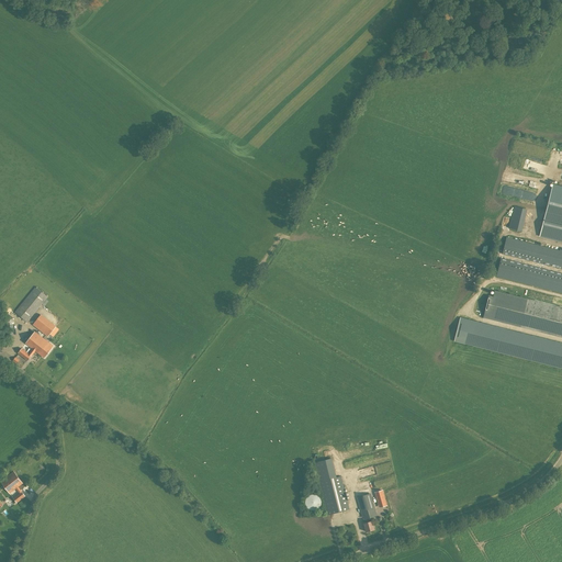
[(561,186),(552,184),(540,236),(561,242),(561,186)]
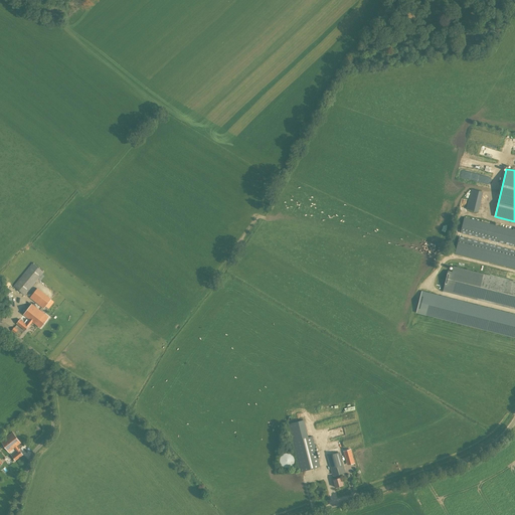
[(478,212),(483,192),(471,189),(466,209),(478,212)]
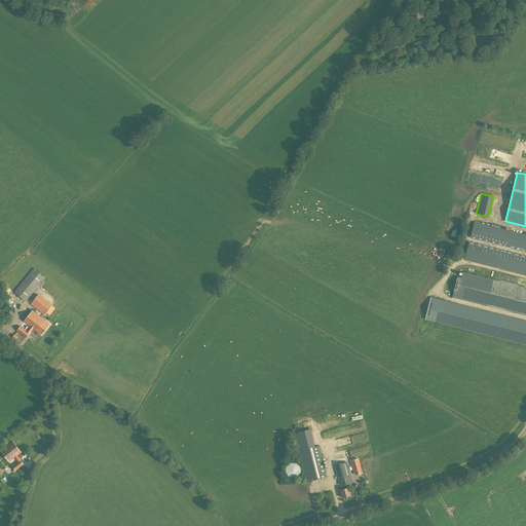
[(524,234),(474,222),(471,237),(525,252),(525,232),(524,234)]
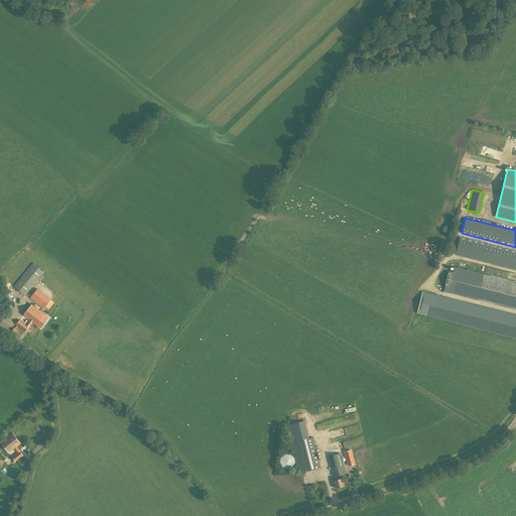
[(515,268),(515,251),(460,237),(456,254),(515,268)]
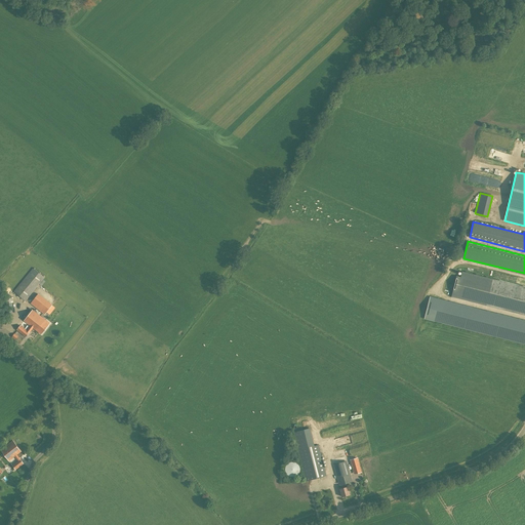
[(26,301),(45,277),(34,268),(14,291),(26,301)]
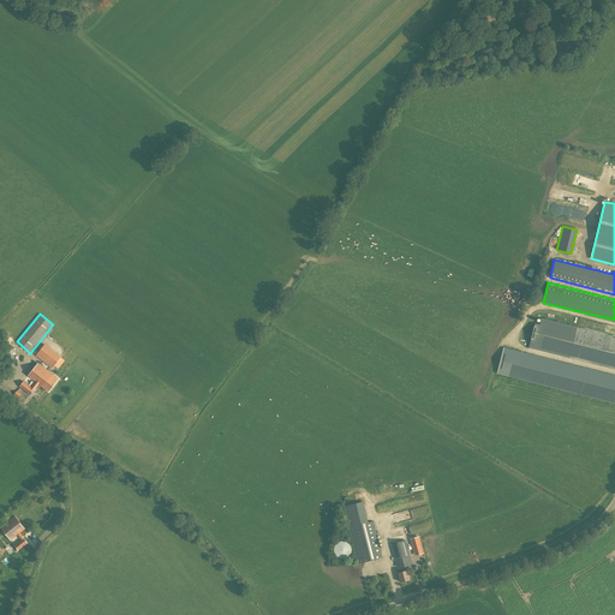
[(569,358),(614,369),(614,336),(577,328),(541,318),(539,324),(535,323),(529,348),(569,358)]
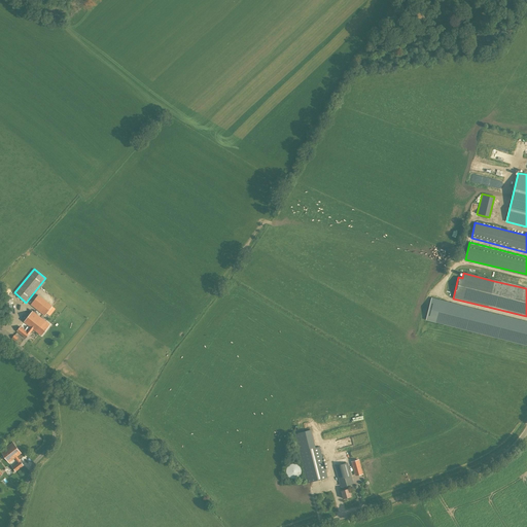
[(16,280),(10,288),(14,291),(21,283),(16,280)]
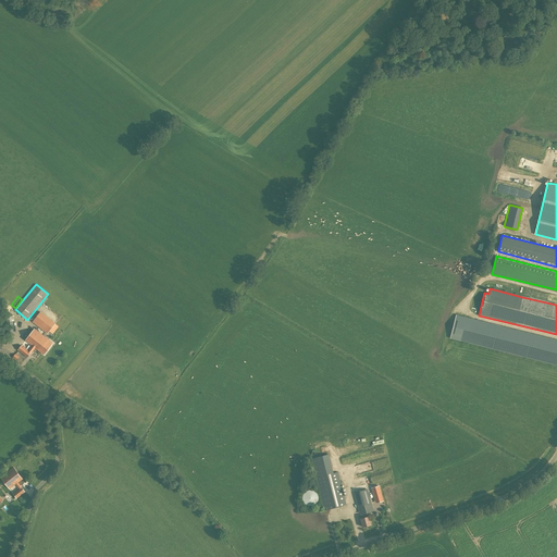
[(48,334),(56,323),(40,312),(33,322),(48,334)]
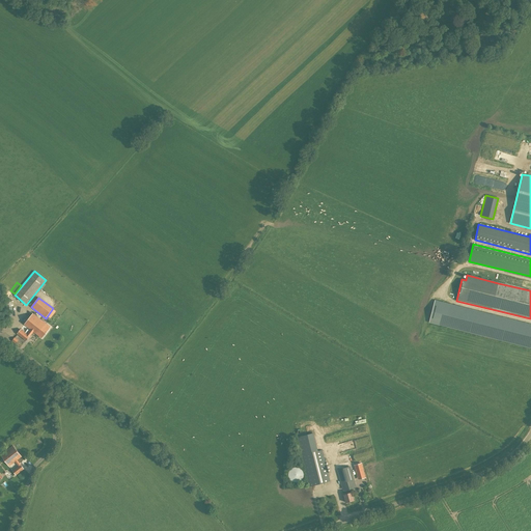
[(530,324),(443,302),(436,300),(429,323),(530,347),(530,324)]
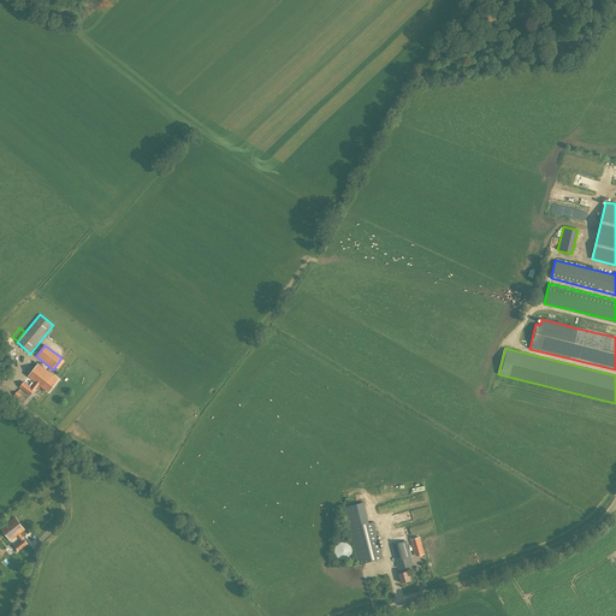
[(48,392),(58,379),(39,363),(29,377),(35,381),(31,388),(24,381),(19,388),(30,396),(35,390),(39,385),(48,392)]
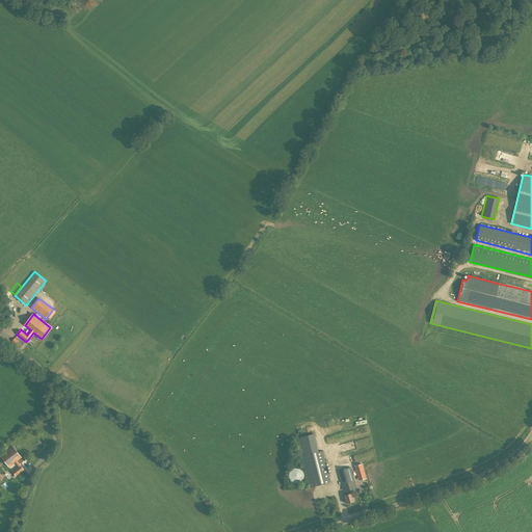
[(75,380),(78,373),(62,367),(59,373),(71,377),(71,378),(75,380)]
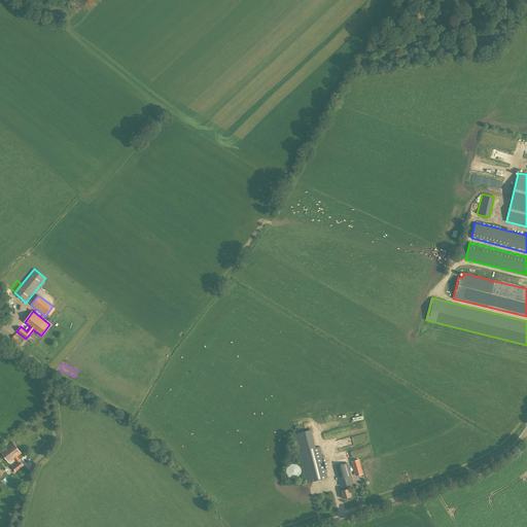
[(13,443),(1,452),(9,462),(14,458),(19,462),(12,467),(15,471),(24,465),(20,460),(18,456),(22,453),(13,443)]
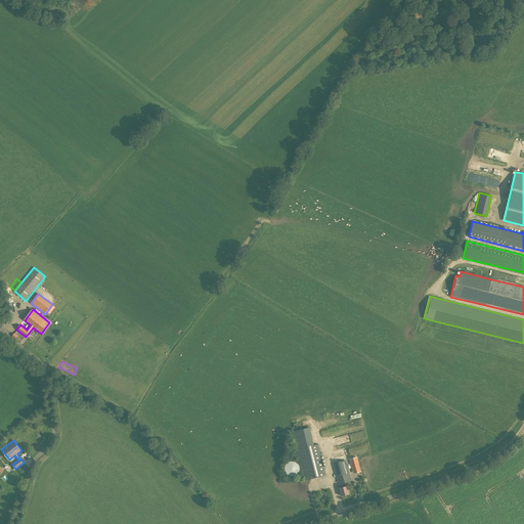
[(313,445),(298,449),(306,480),(325,475),(318,444),(313,445)]
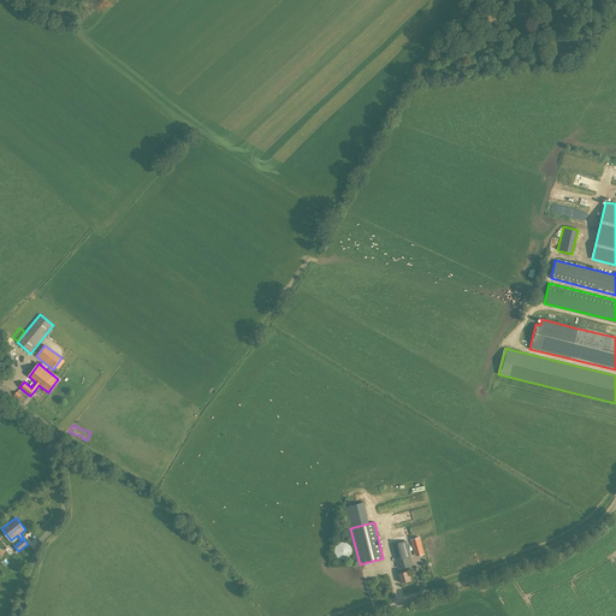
[(422,545),(420,538),(410,540),(413,549),(422,545)]
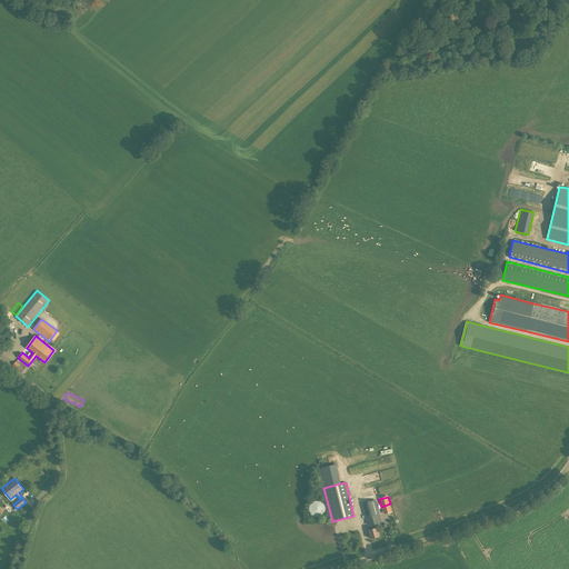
[(317,517),(318,517),(319,517),(320,516),(321,516),(322,515),(323,513),(325,512),(325,511),(325,510),(326,509),(325,507),(325,506),(325,505),(323,503),(322,502),(321,501),(320,501),(319,500),(318,500),(317,500),(316,500),(315,500),(313,501),(311,502),(311,503),(310,505),(309,506),(309,508),(309,509),(309,510),(309,512),(310,513),(311,515),(313,516),(315,517),(317,517)]
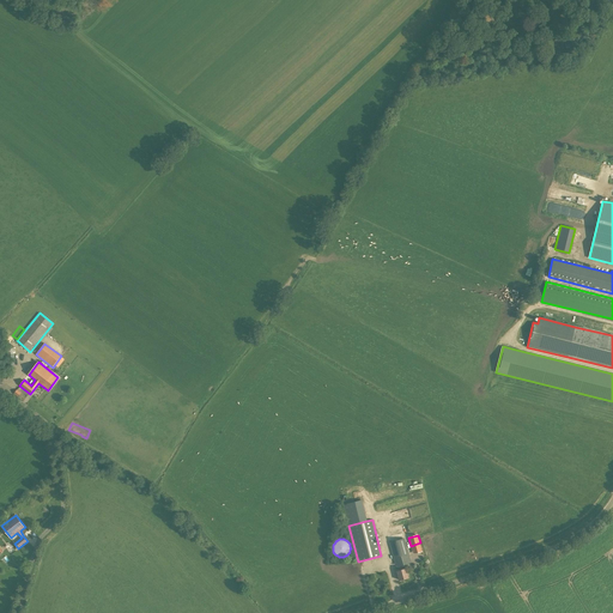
[(405,539),(389,542),(396,566),(404,565),(411,563),(405,539)]
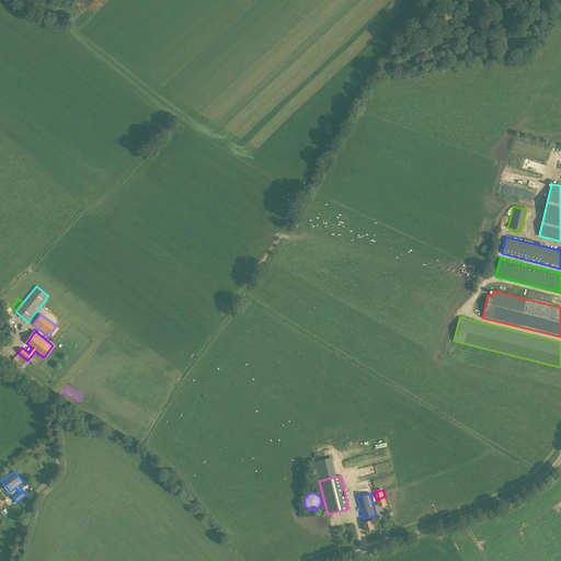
[(363,523),(366,531),(374,528),(371,521),(370,521),(369,517),(363,518),(364,523),(363,523)]
